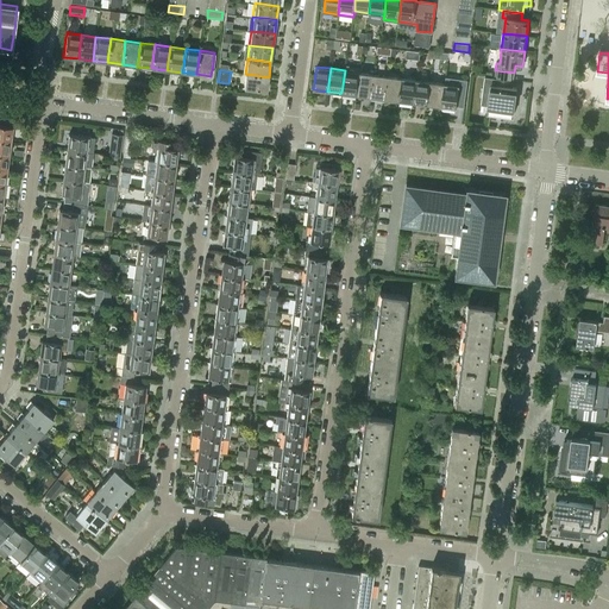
[(359,71),(345,70),(341,93),(356,95),(359,71)]
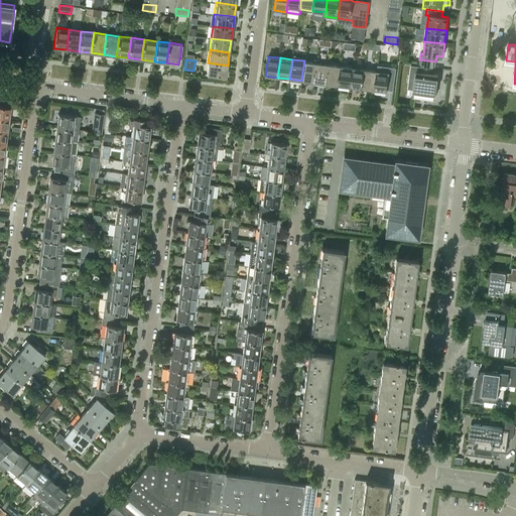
[(435,61),(419,59),(418,66),(434,68),(435,61)]
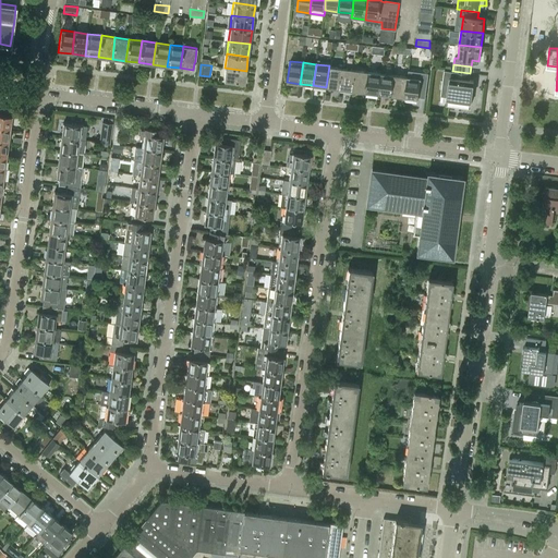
[(342,68),(329,65),(326,87),(339,89),(342,68)]
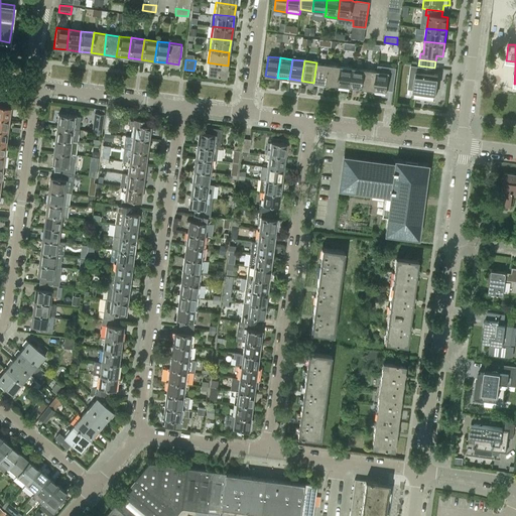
[(228,66),(208,62),(207,75),(226,78),(228,66)]
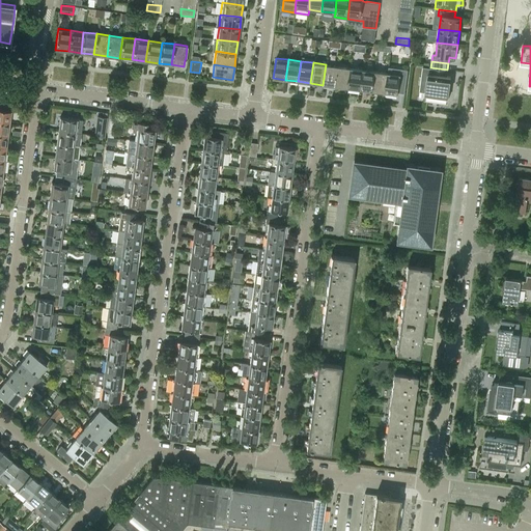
[(338,66),(326,64),(323,85),(336,86),(338,66)]
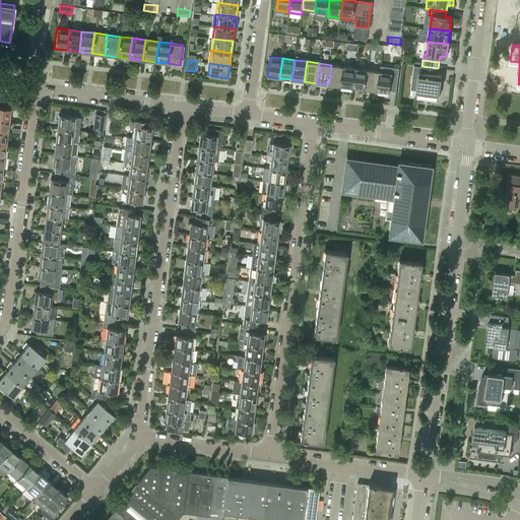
[(380,65),(379,71),(377,90),(389,92),(390,83),(396,84),(398,65),(390,64),(390,67),(380,65)]
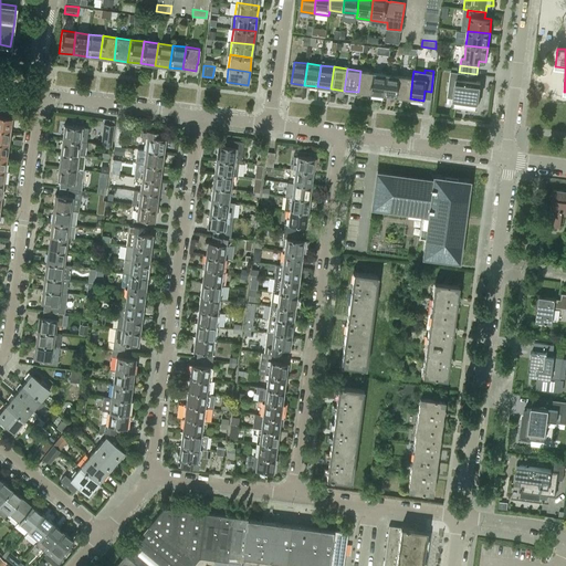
[(374,72),(360,71),(358,92),(370,94),(374,72)]
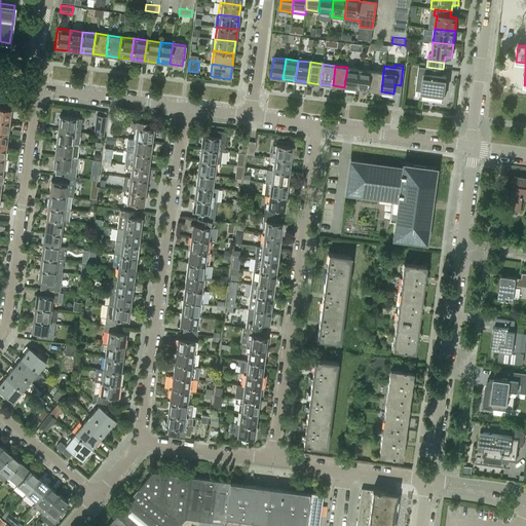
[(418,66),(415,90),(421,90),(421,97),(428,98),(429,95),(433,96),(433,99),(443,100),(446,75),(442,75),(443,69),(418,66)]
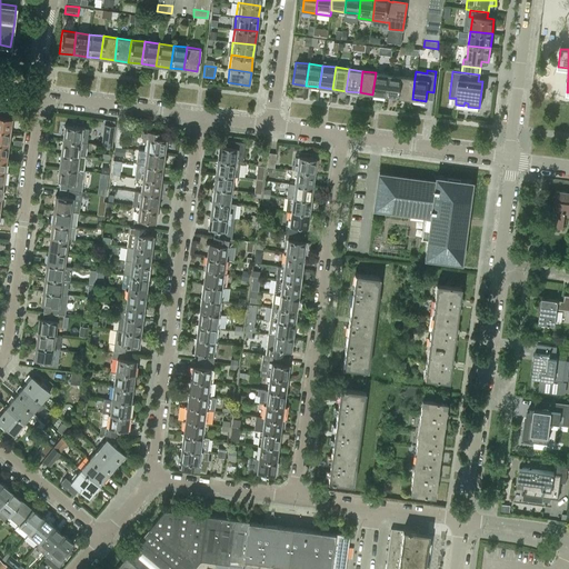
[(389,75),(376,72),(372,95),(386,96),(389,75)]
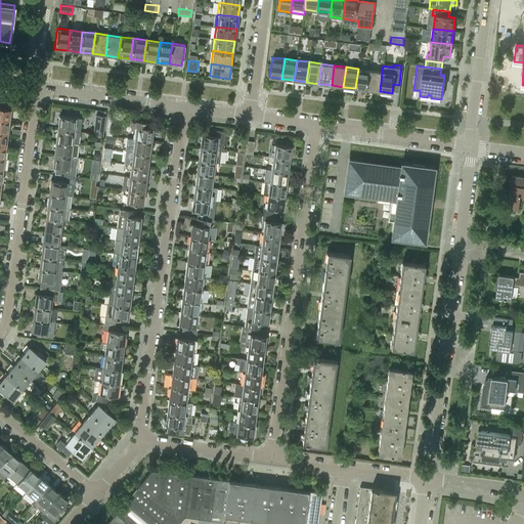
[(370,70),(358,69),(355,88),(367,90),(370,70)]
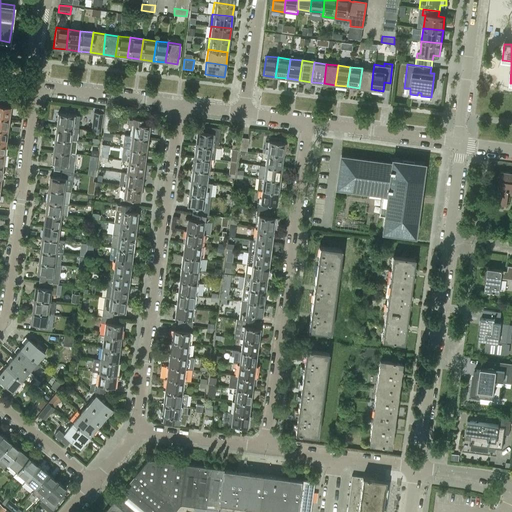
[(373,70),(362,68),(359,88),(371,89),(373,70)]
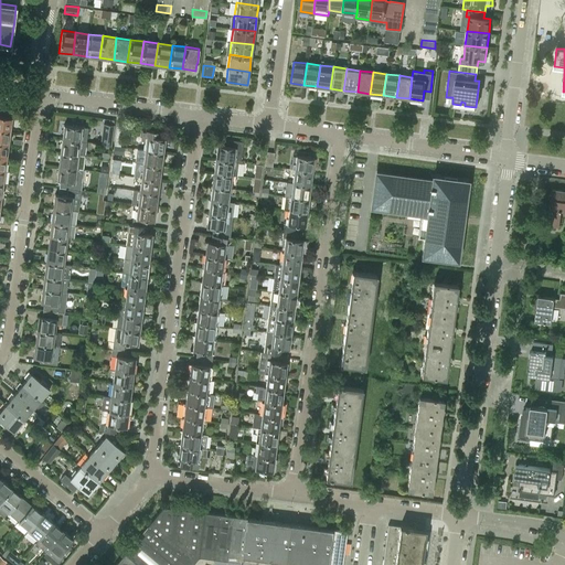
[(0,129),(10,130),(11,117),(7,117),(7,110),(0,109),(0,129)]
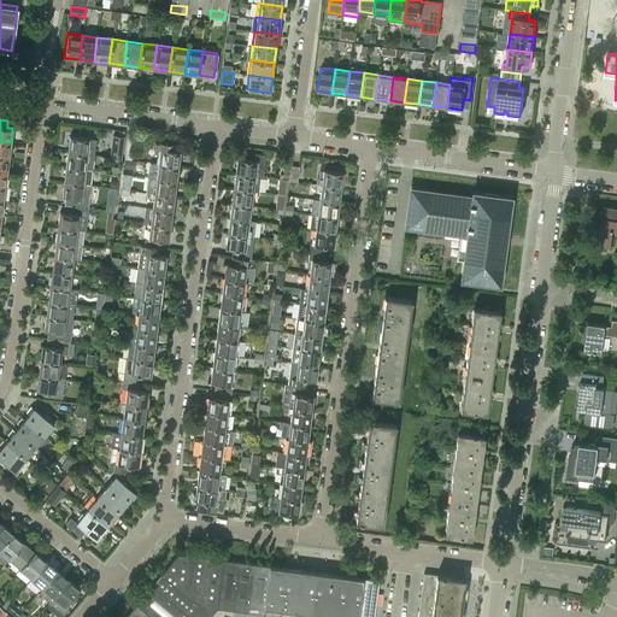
[(131,159),(131,156),(135,134),(128,133),(124,154),(124,159),(131,159)]
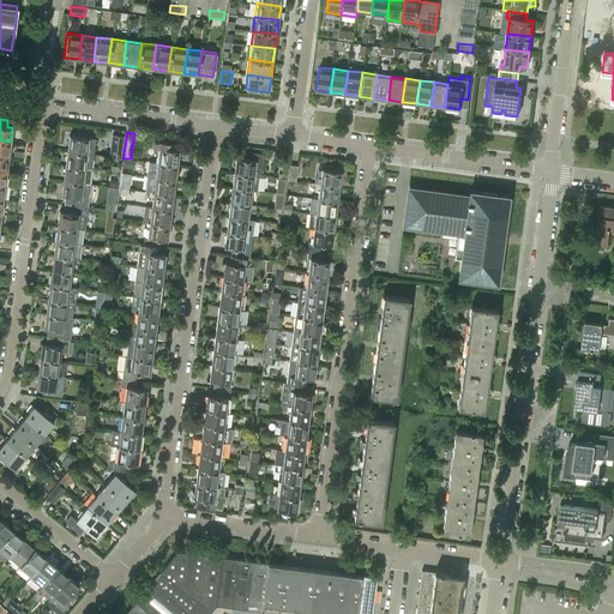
[(113,134),(110,156),(120,158),(124,136),(113,134)]
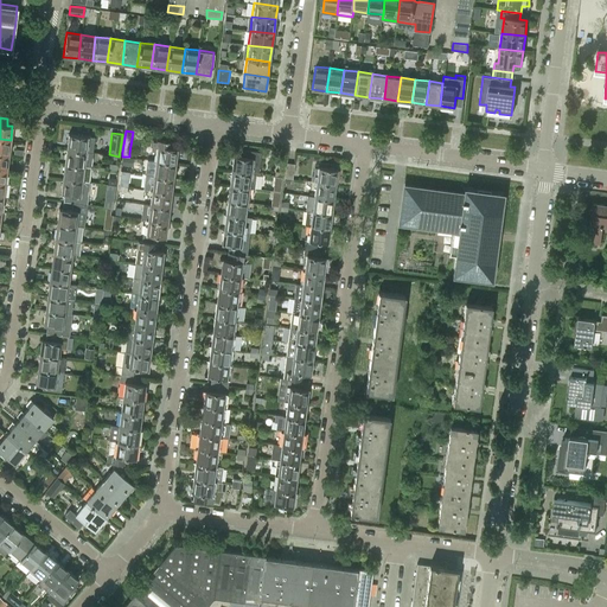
[(91,152),(94,138),(68,134),(66,148),(91,152)]
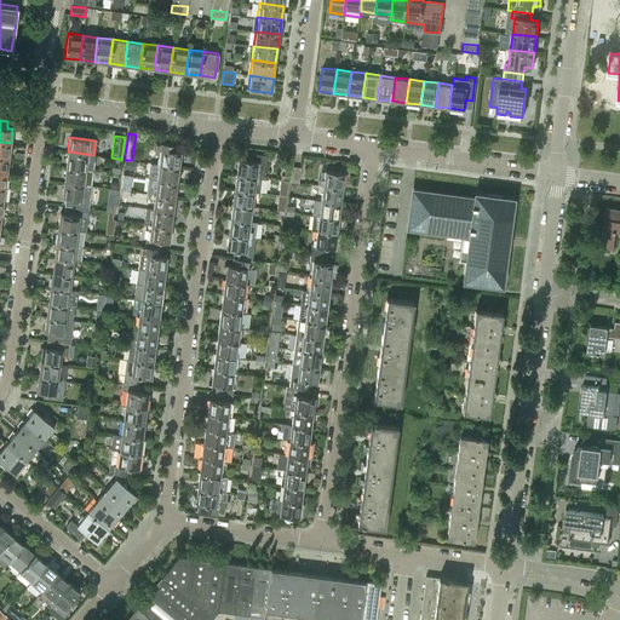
[(0,156),(9,159),(11,143),(0,142),(0,156)]
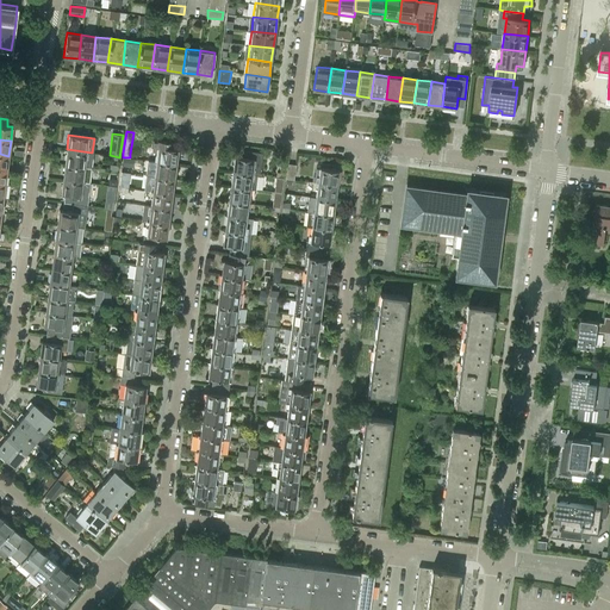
[(151,145),(159,147),(157,155),(155,155),(155,161),(175,165),(178,149),(175,149),(176,143),(153,139),(151,145)]
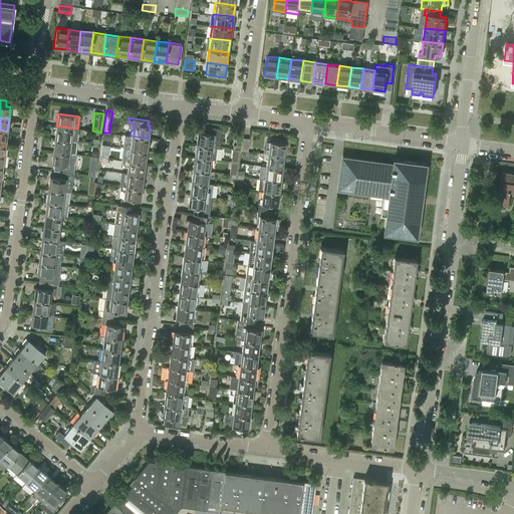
[(76,141),(77,129),(56,125),(54,139),(70,141),(76,141)]
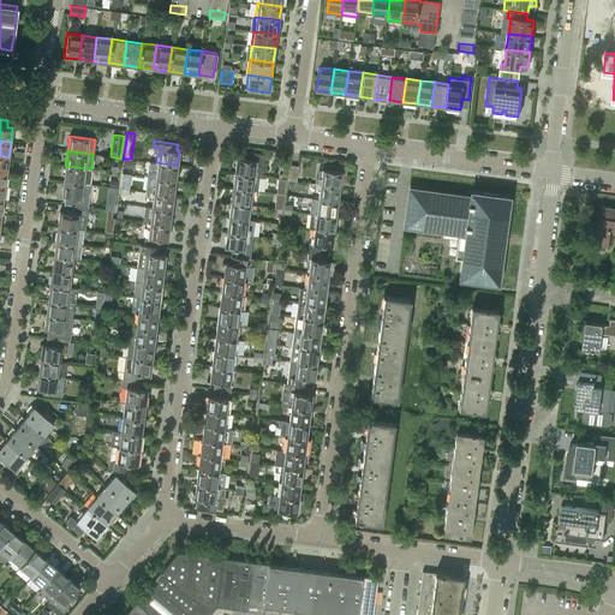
[(236,157),(234,173),(255,175),(256,169),(255,169),(256,160),(236,157)]
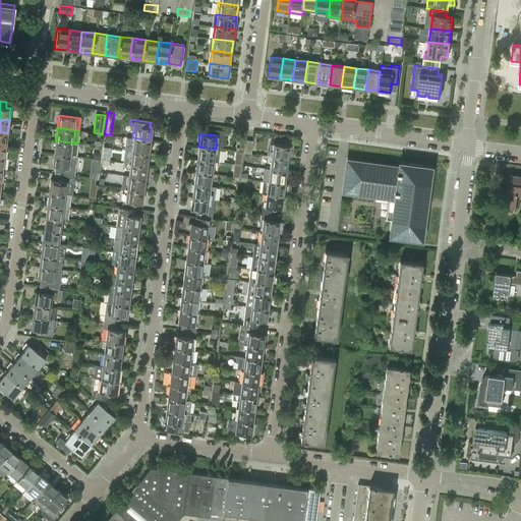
[(150,140),(132,137),(131,142),(132,142),(131,151),(149,153),(150,140)]
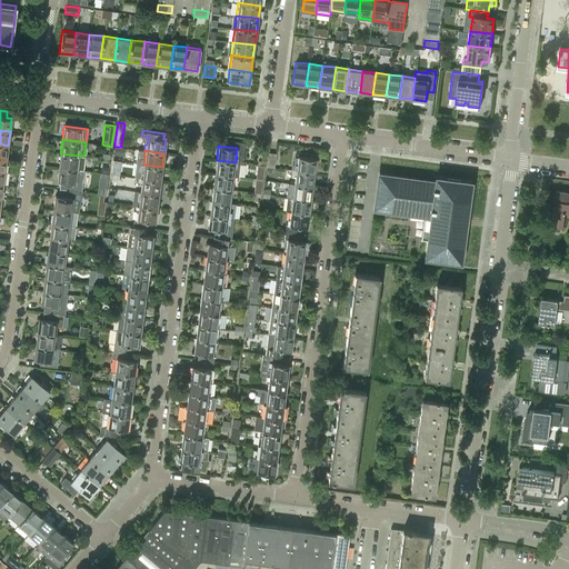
[(276,153),(268,152),(267,166),(273,167),(276,153)]
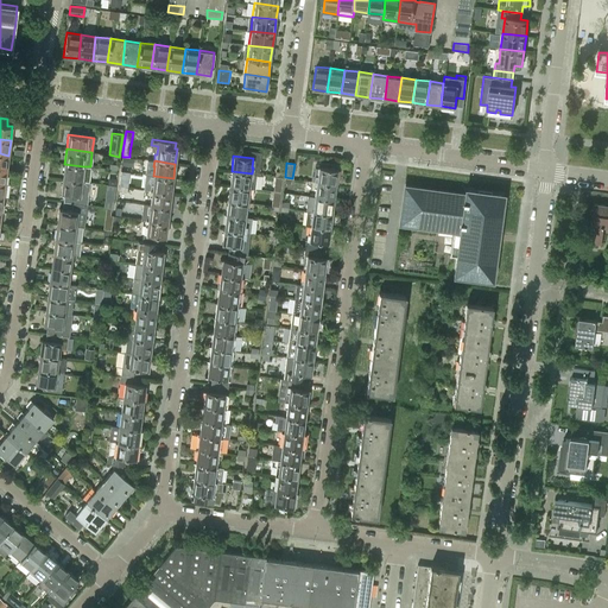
[(83,166),(64,164),(62,178),(83,181),(84,176),(82,176),(83,166)]
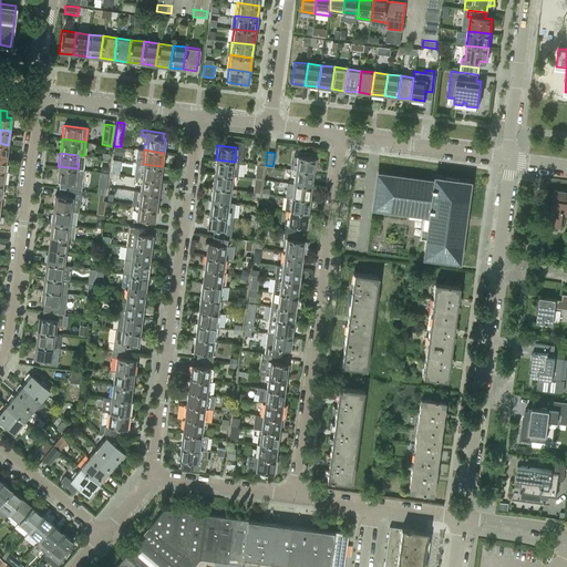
[(295,164),(294,169),(312,172),(315,158),(297,155),(296,164),(295,164)]
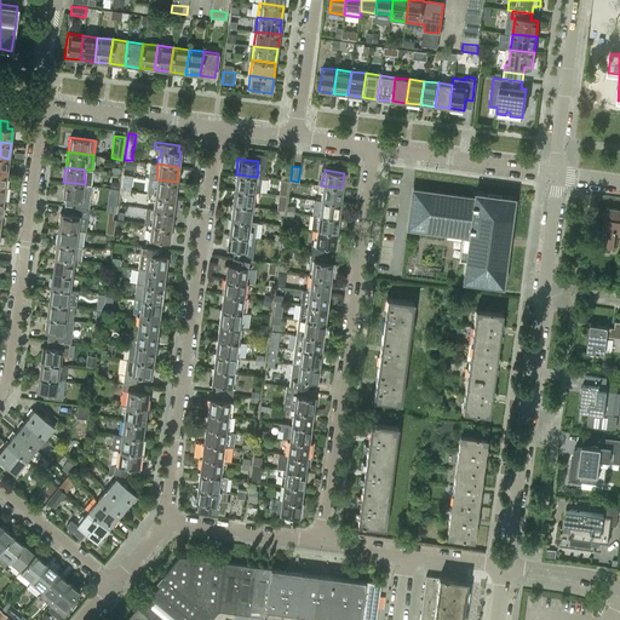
[(259,191),(262,177),(257,177),(236,174),(234,189),(253,191),(259,191)]
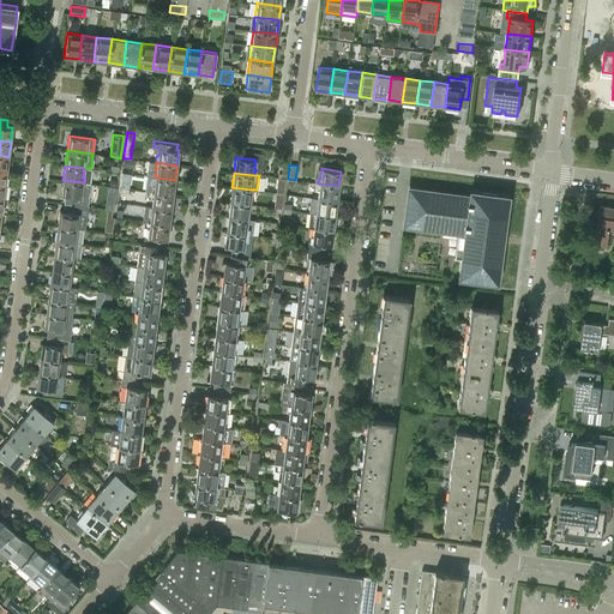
[(175,180),(155,178),(154,186),(152,186),(152,192),(173,194),(175,180)]
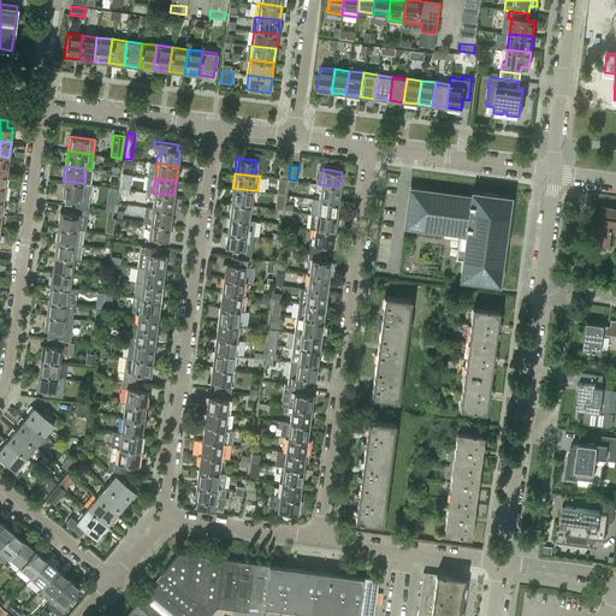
[(84,183),(63,181),(61,196),(65,196),(64,205),(80,206),(82,189),(83,189),(84,183)]
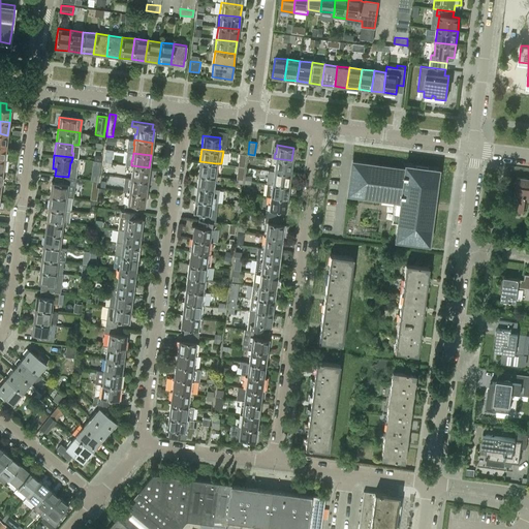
[(291,160),(274,158),(273,163),(275,163),(273,172),(290,174),(291,160)]
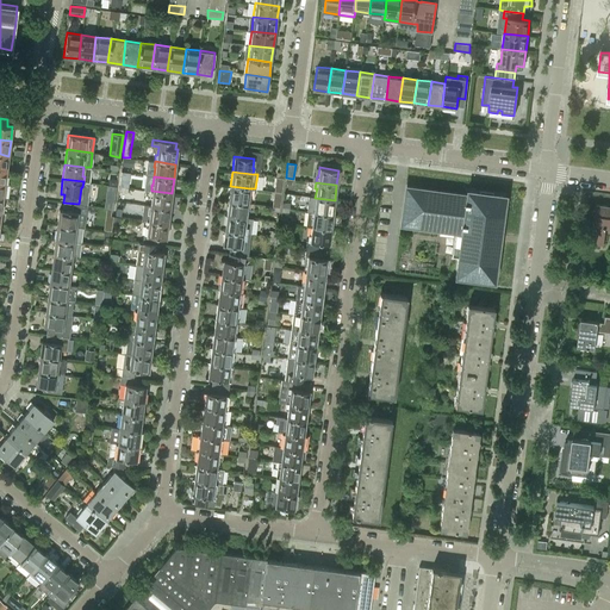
[(249,188),(230,186),(228,200),(249,203),(250,198),(248,198),(249,188)]
